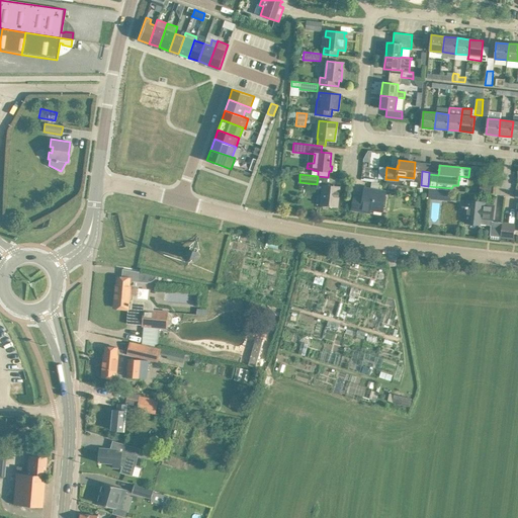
[(317,188),(322,189),(321,205),(338,207),(340,186),(317,183),(317,188)]
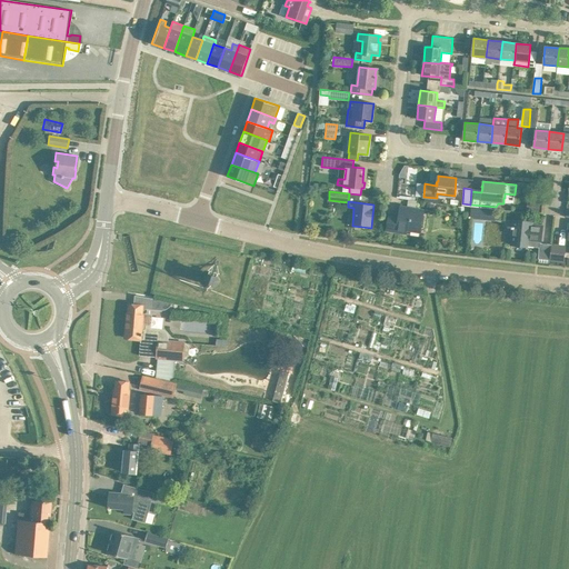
[(539,202),(527,201),(526,211),(538,212),(539,202)]
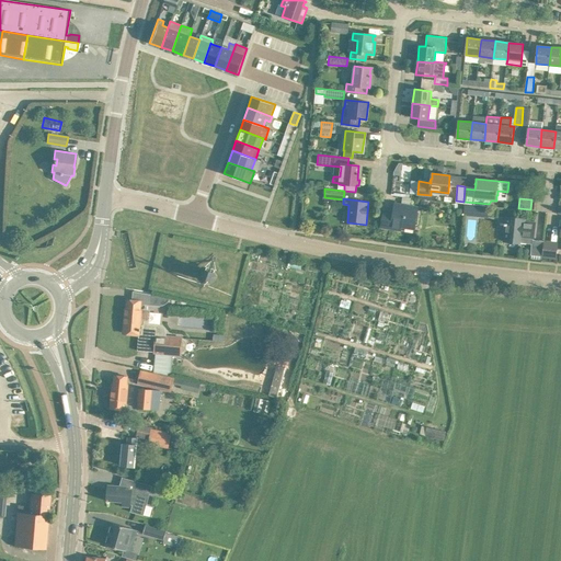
[(465,205),(464,215),(476,216),(477,207),(465,205)]
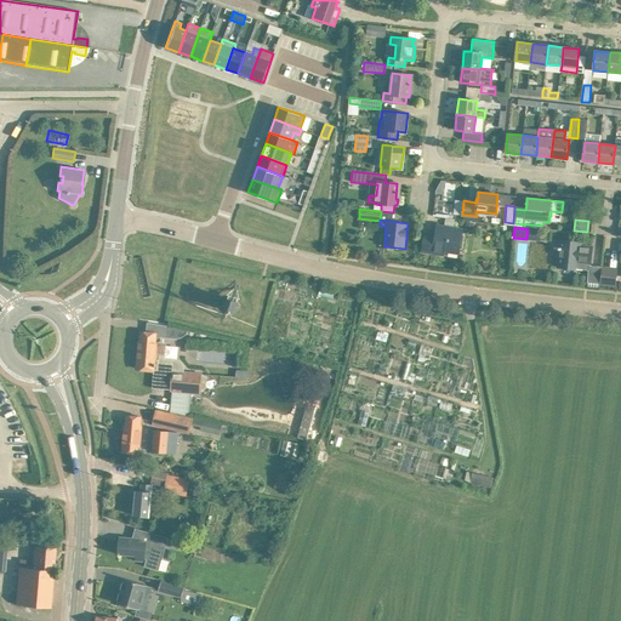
[(437,229),(436,234),(425,233),(422,251),(443,255),(444,249),(459,251),(461,233),(437,229)]
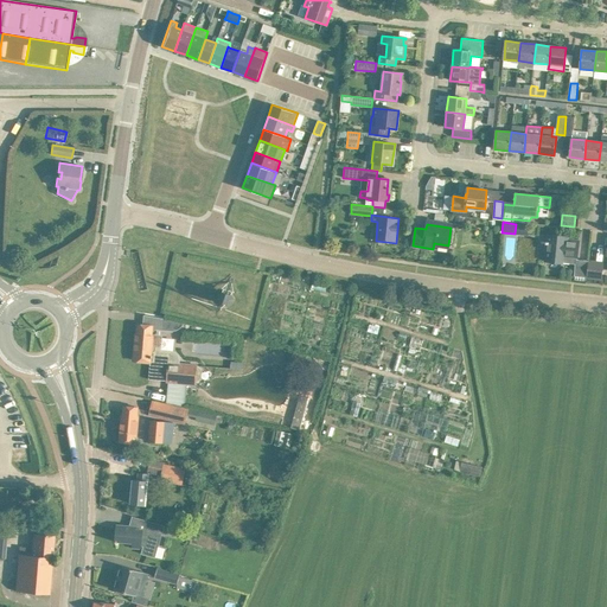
[(548,235),(545,249),(543,249),(542,257),(545,259),(544,261),(575,264),(574,276),(587,278),(588,261),(575,260),(576,257),(579,241),(564,240),(564,237),(548,235)]
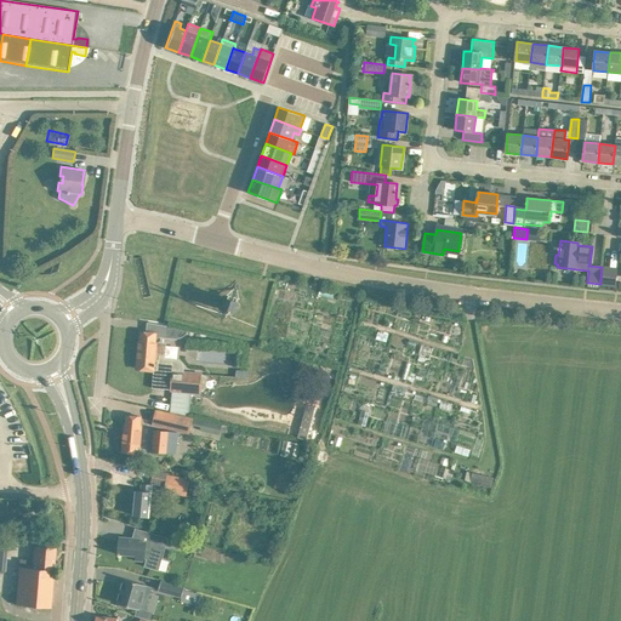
[(602,267),(600,284),(615,285),(617,269),(602,267)]
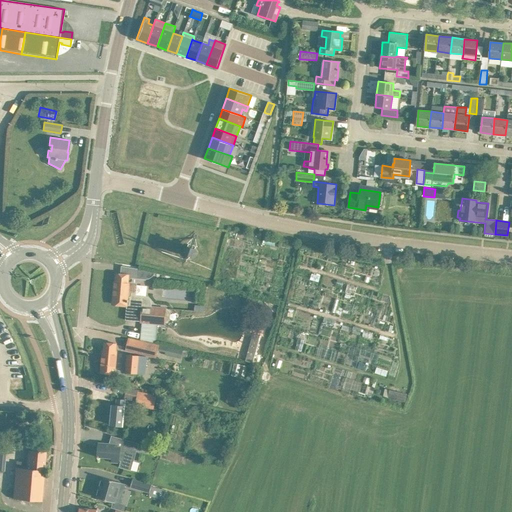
[(187,259),(190,260),(197,255),(197,252),(192,246),(190,245),(183,250),(183,253),(187,259)]
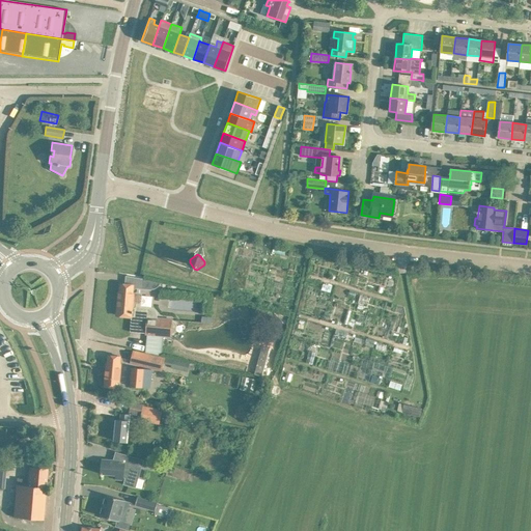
[(126,276),(124,284),(121,284),(120,292),(119,292),(117,315),(147,318),(145,335),(147,335),(145,352),(161,355),(163,336),(171,337),(171,334),(174,333),(176,330),(177,325),(175,322),(172,320),(172,318),(158,317),(158,318),(157,318),(157,314),(156,311),(152,308),(149,306),(141,306),(142,292),(134,291),(134,288),(136,287),(151,289),(156,288),(158,286),(160,284),(160,282),(143,279),(126,276)]
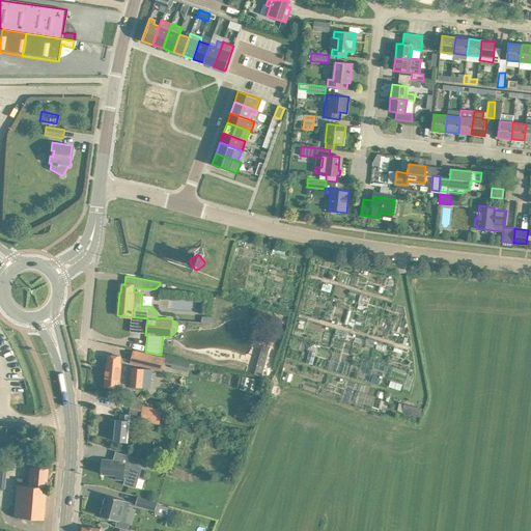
[(368,297),(361,295),(358,303),(366,305),(368,297)]
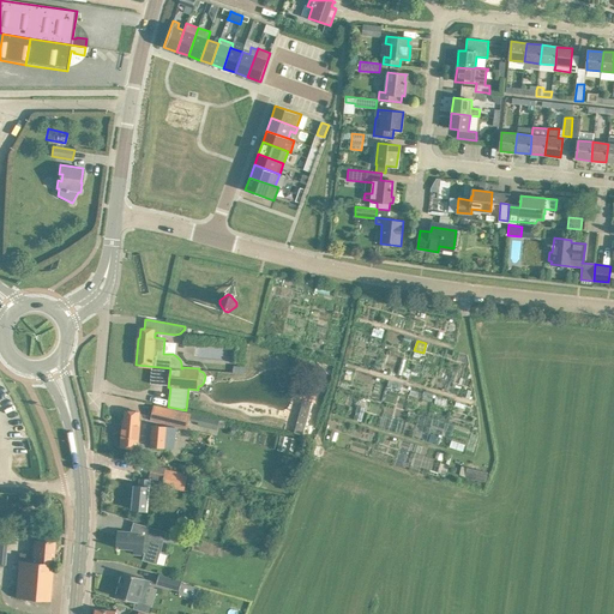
[(200,347),(199,357),(222,357),(222,347),(200,347)]
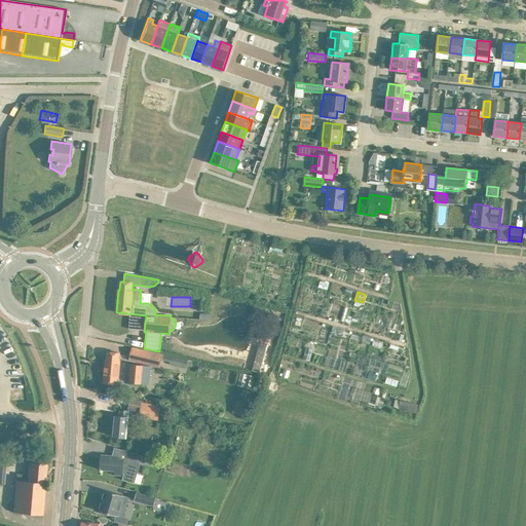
[(321,324),(306,320),(304,325),(318,329),(321,324)]
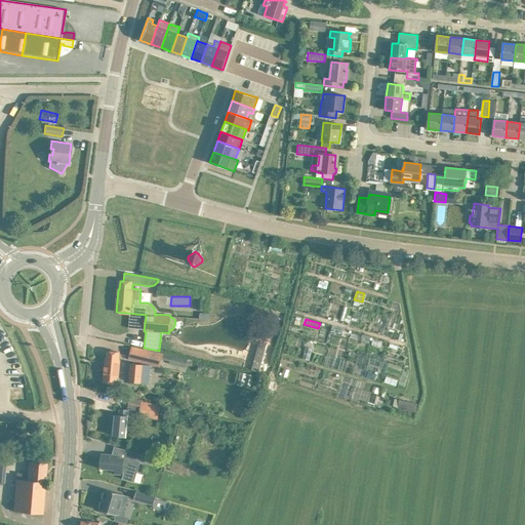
[(344,330),(332,326),(331,331),(342,334),(344,330)]
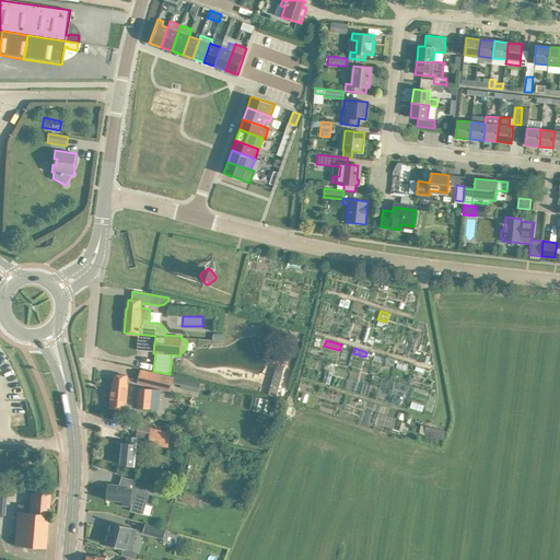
[(393,366),(395,359),(387,357),(385,364),(393,366)]
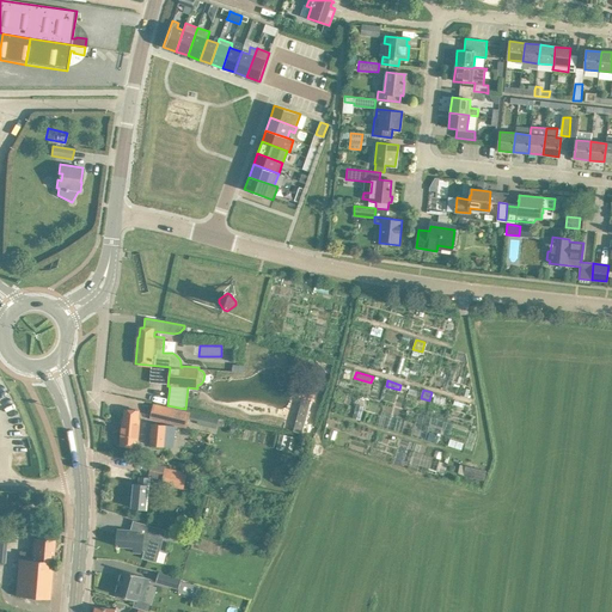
[(433,403),(444,405),(445,398),(434,395),(433,403)]
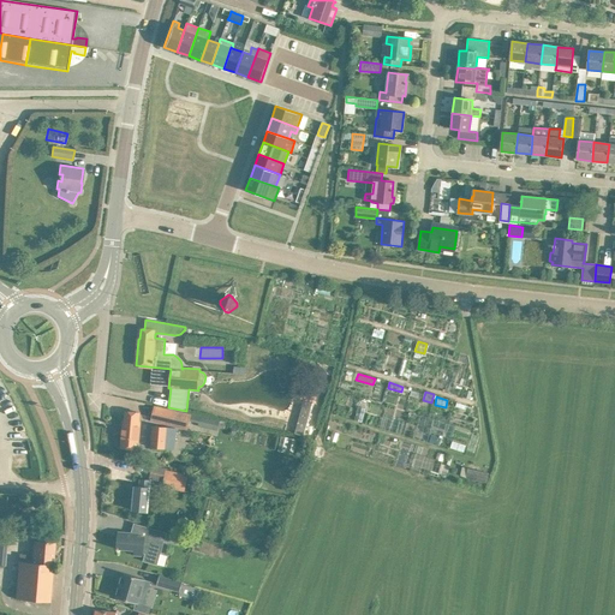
[(151,421),(187,429),(190,415),(155,406),(151,421)]
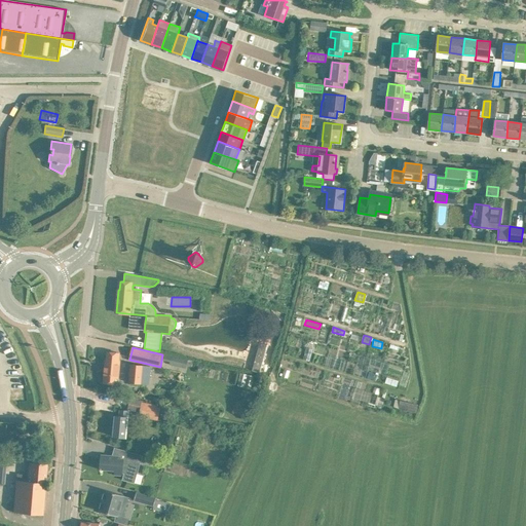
[(304,358),(309,359),(312,350),(307,348),(304,358)]
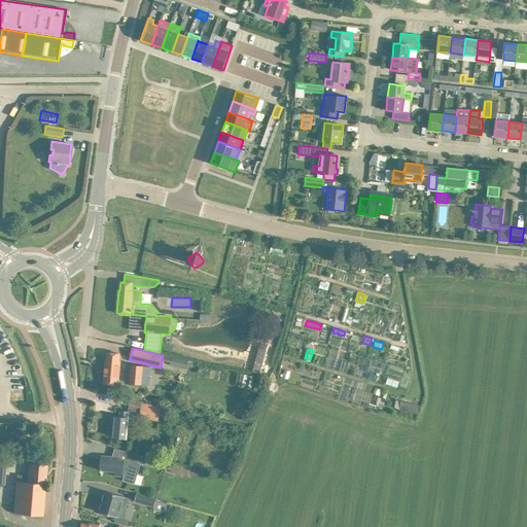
[(106,360),(105,362),(104,383),(117,385),(119,362),(118,361),(119,354),(107,353),(107,360),(106,360)]
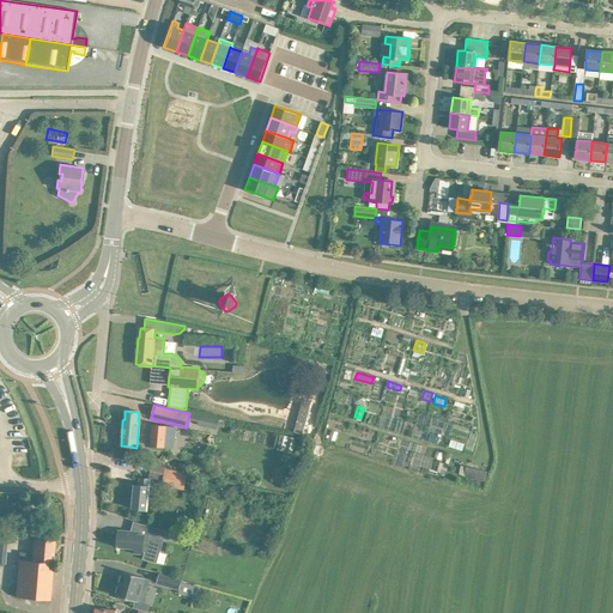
[(211,417),(199,414),(196,425),(210,428),(217,429),(218,426),(219,419),(211,417)]
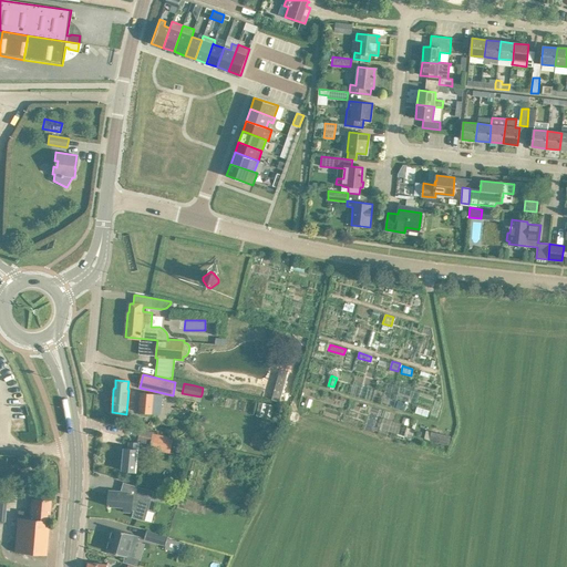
[(141,392),(140,402),(138,412),(161,414),(162,394),(141,392)]
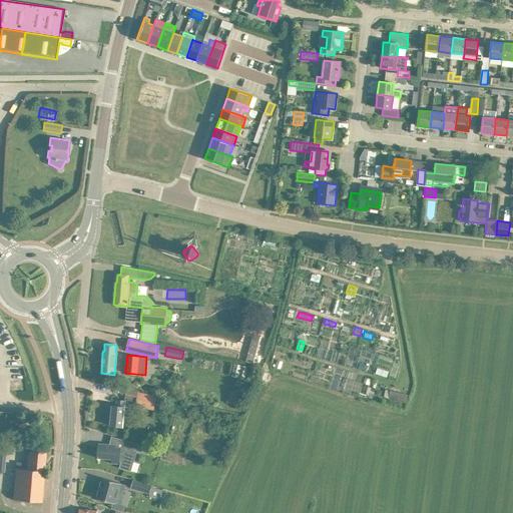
[(388,377),(394,359),(382,355),(377,374),(388,377)]
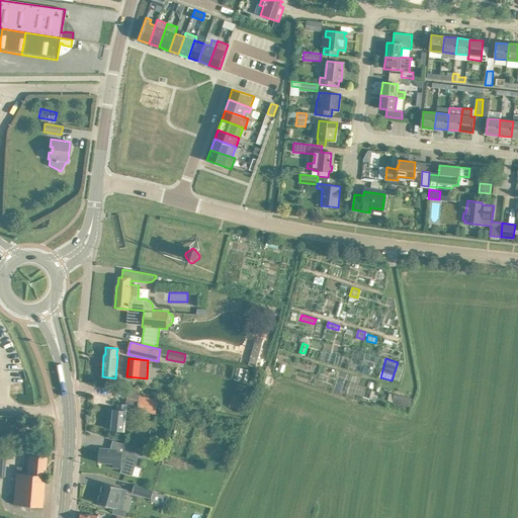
[(127,393),(125,403),(137,405),(136,409),(155,414),(158,399),(127,393)]
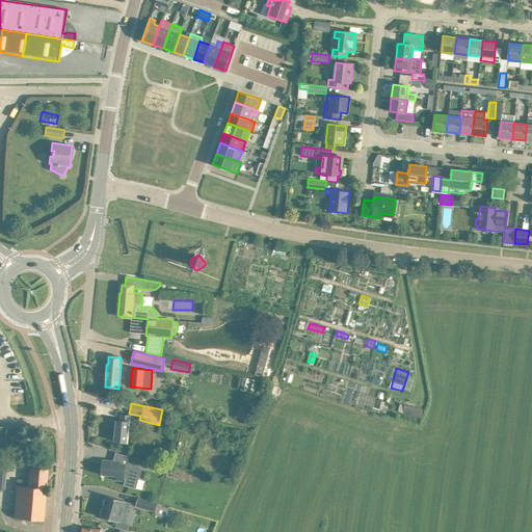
[(421,417),(423,409),(404,405),(402,413),(421,417)]
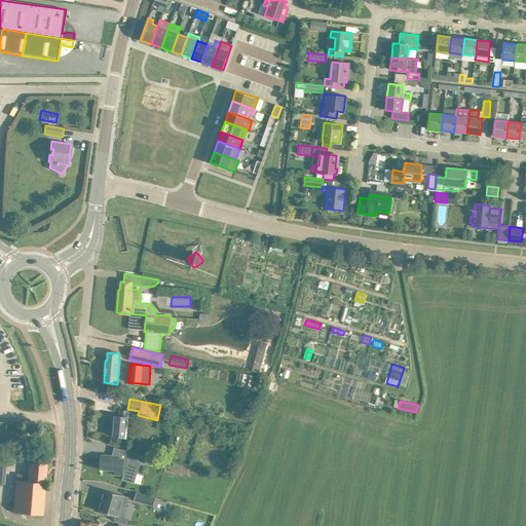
[(113,437),(123,438),(125,438),(127,417),(127,411),(120,410),(119,416),(115,416),(113,437)]
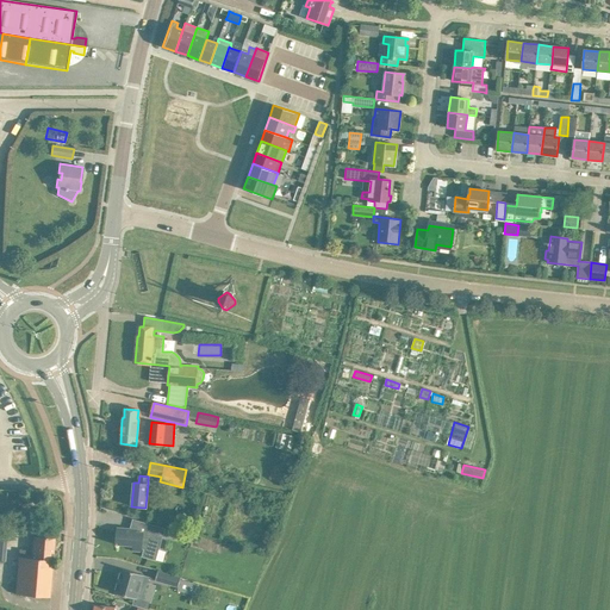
[(134,520),(130,529),(117,528),(116,545),(118,545),(118,543),(134,545),(134,549),(142,551),(142,549),(144,549),(142,556),(156,560),(165,529),(166,529),(166,528),(132,518),(132,520),(134,520)]
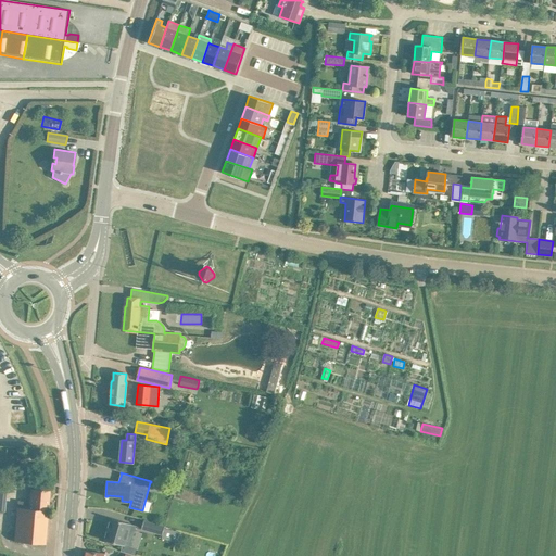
[(17,501),(16,512),(14,542),(34,543),(45,544),(49,491),(30,489),(29,502),(17,501)]
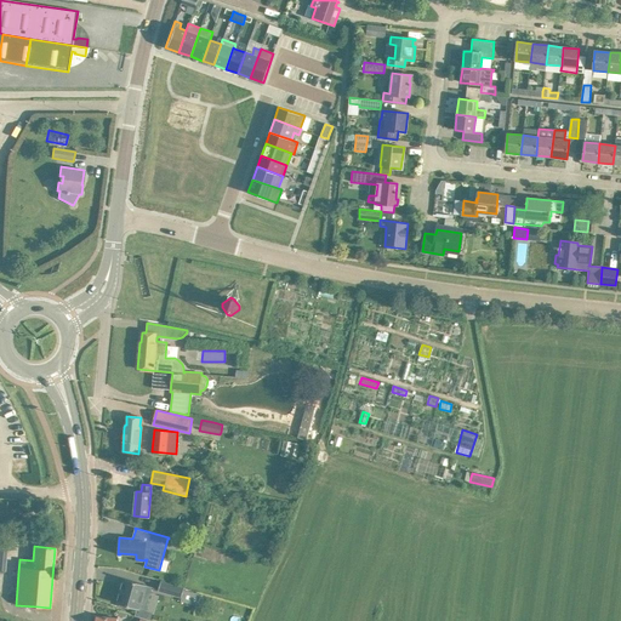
[(153,587),(146,585),(124,579),(117,603),(120,604),(119,607),(129,609),(129,607),(137,609),(136,616),(149,620),(152,611),(146,610),(153,587)]
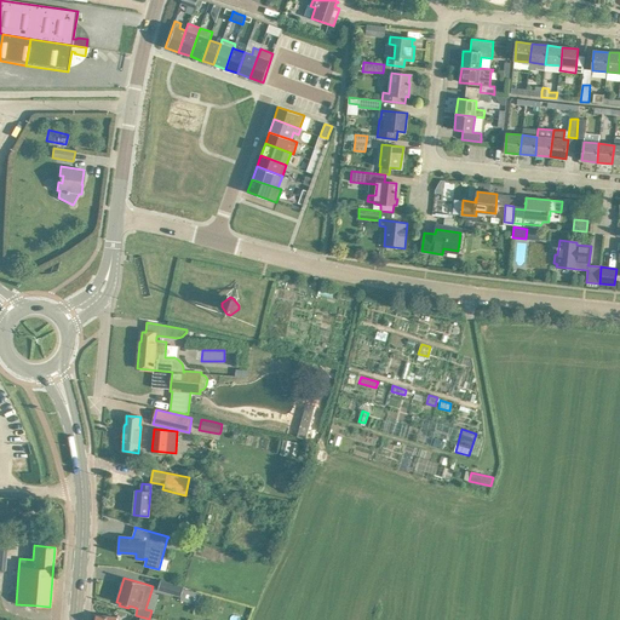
[(158,591),(181,597),(184,586),(161,580),(158,591)]
